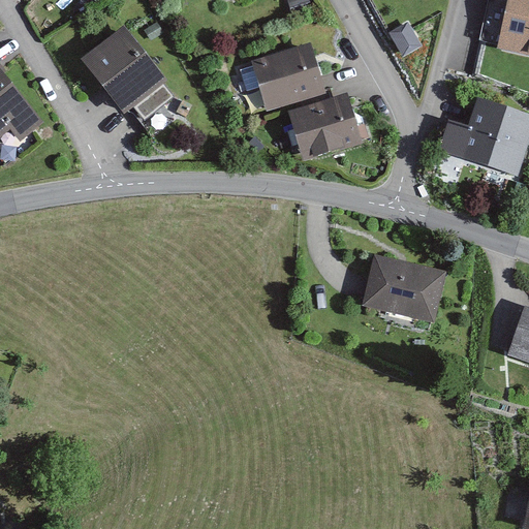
[(309,0),(292,0),(287,1),(291,17),(312,11),(309,0)]
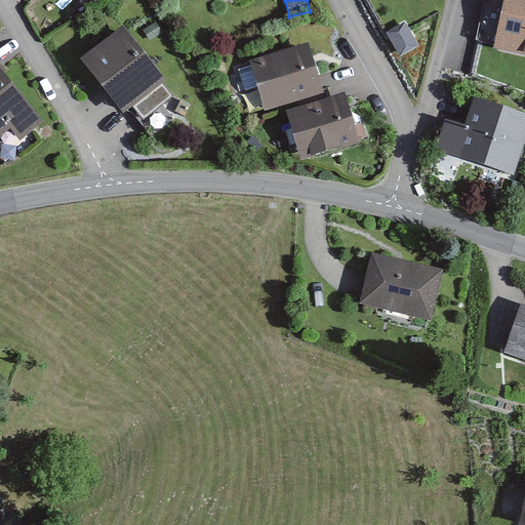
[(524,0),(486,0),(478,41),(495,44),(493,51),(524,57),(524,0)]
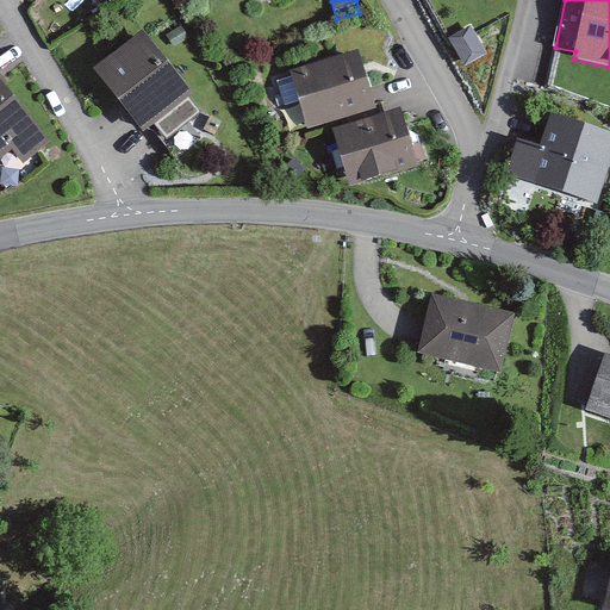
[(487,56),(471,27),(449,41),(466,69),(487,56)]
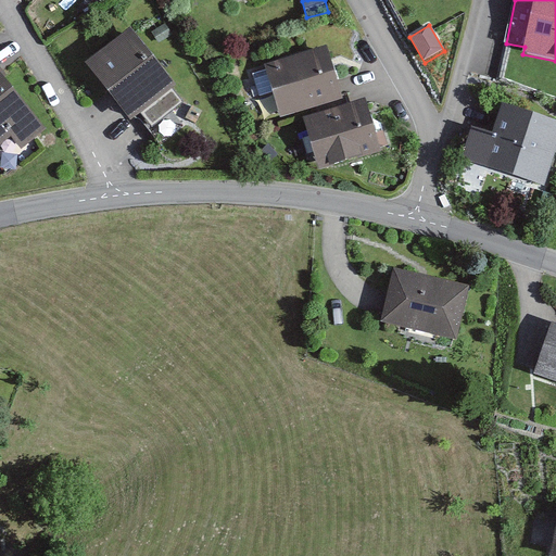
[(184,97),(130,28),(85,64),(131,123),(151,108),(158,116),(184,97)]
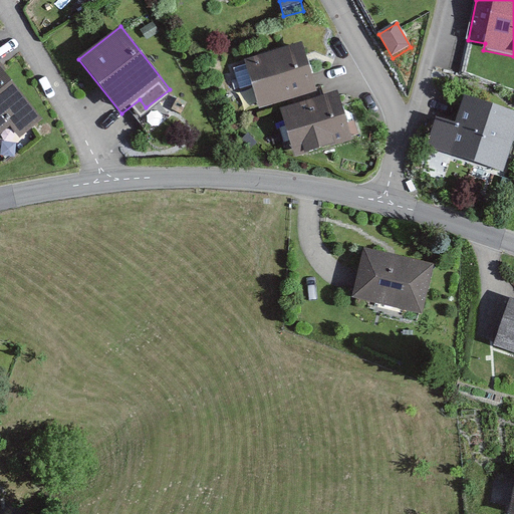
[(303,43),(246,61),(260,109),(317,92),(303,43)]
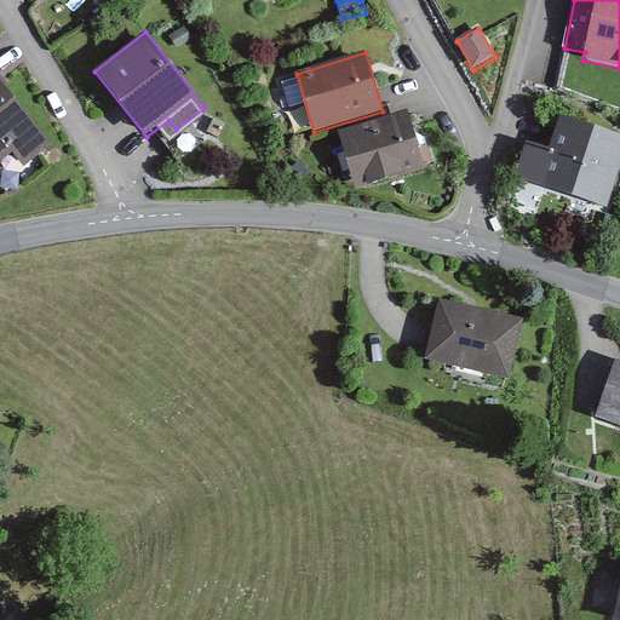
[(53,145),(0,78),(0,162),(11,155),(22,170),(53,145)]
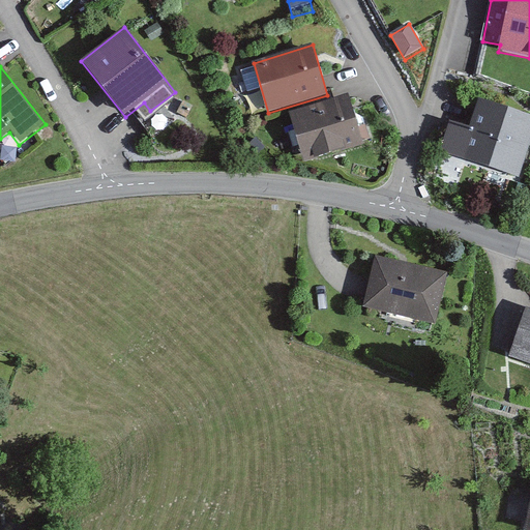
[(349,95),(289,113),(303,164),(363,147),(349,95)]
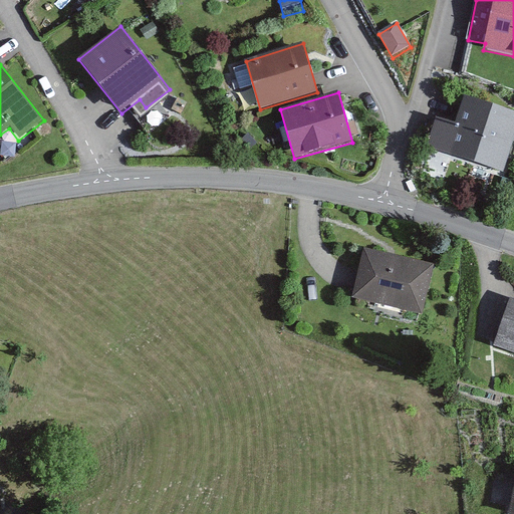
[(513,147),(513,115),(461,97),(452,124),(435,118),(425,149),(505,175),(513,147)]
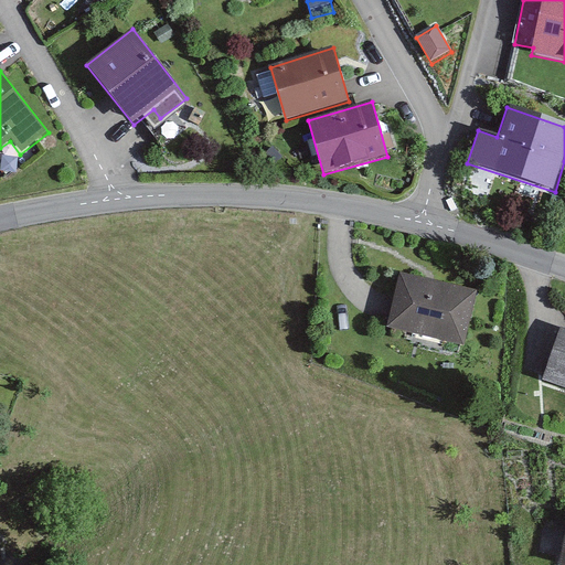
[(476,292),(394,275),(382,333),(462,351),(476,292)]
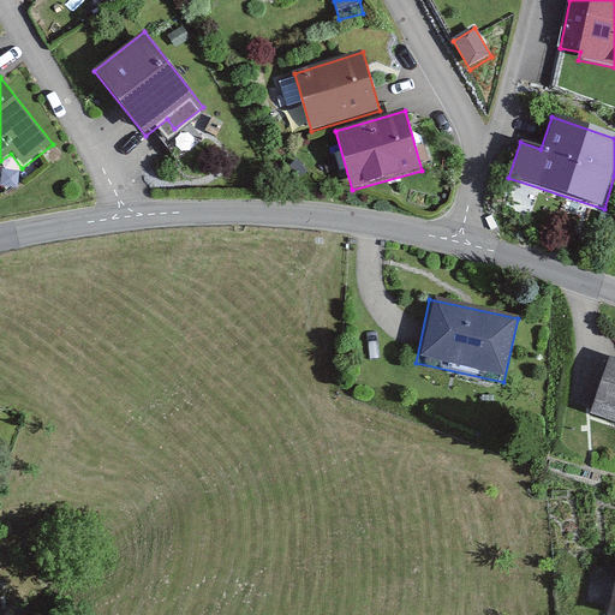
[(614,359),(604,356),(584,415),(614,424),(614,359)]
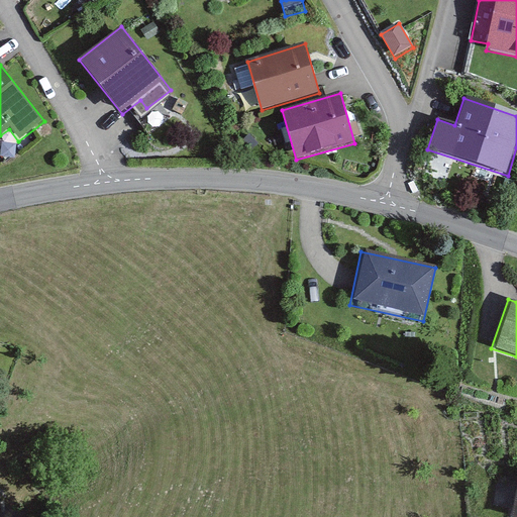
All buildings are outlined.
